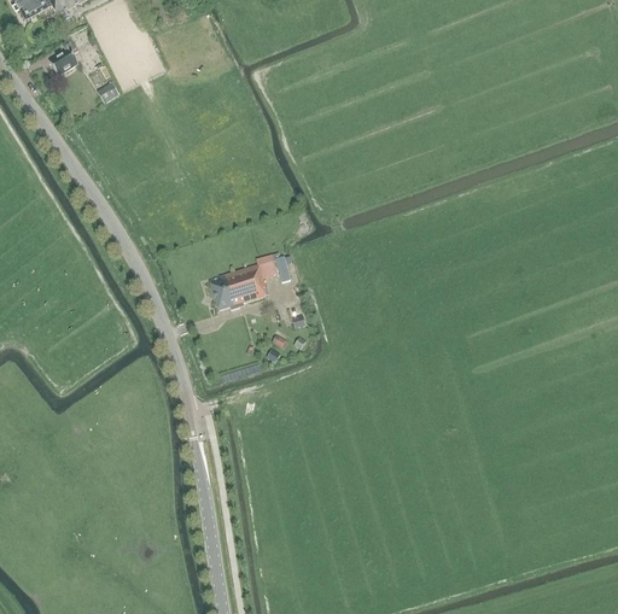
[(13,0),(25,21),(48,7),(47,7),(52,5),(57,13),(81,0),(13,0)]
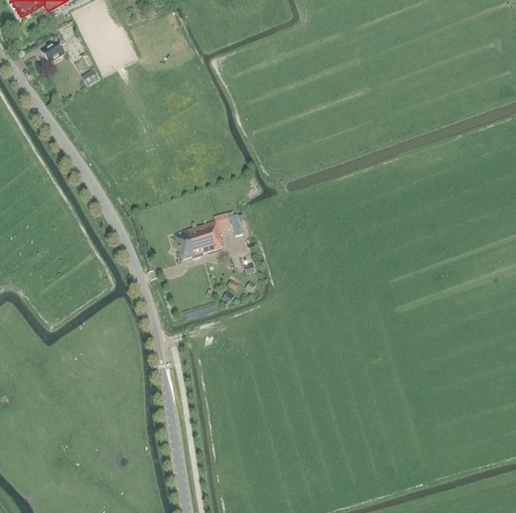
[(59,45),(66,41),(59,31),(51,36),(55,42),(46,47),(47,48),(41,51),(48,62),(65,52),(59,45)]
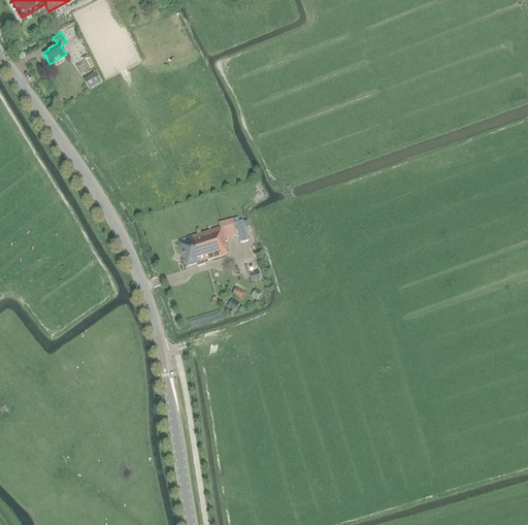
[(101,79),(95,69),(83,76),(89,88),(101,79)]
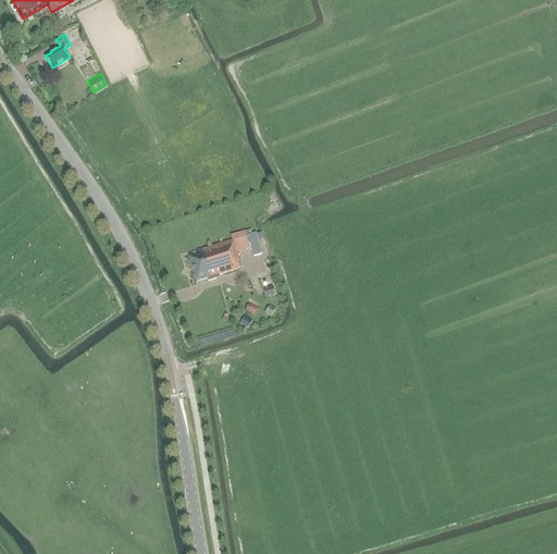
[(250,226),(244,229),(245,233),(247,232),(254,254),(261,251),(258,238),(263,236),(261,230),(256,231),(256,230),(252,231),(250,226)]
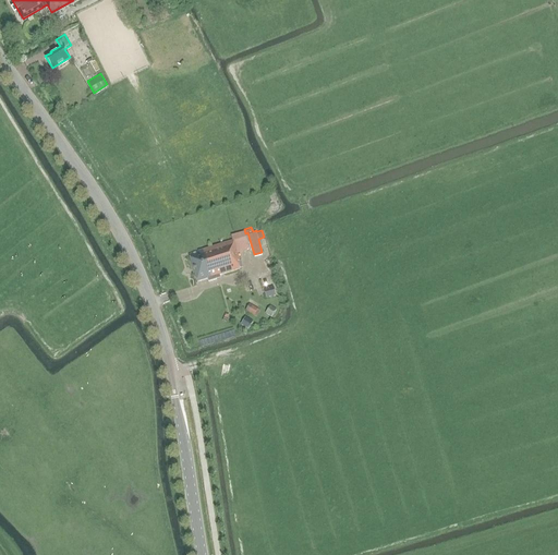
[(231,232),(232,239),(237,251),(250,246),(246,234),(245,233),(244,229),(231,232)]
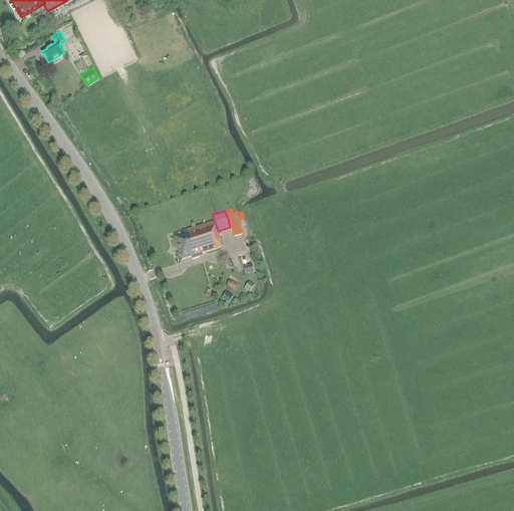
[(220,238),(218,231),(214,220),(189,227),(189,229),(184,231),(183,229),(174,232),(182,257),(191,254),(192,257),(203,254),(202,251),(220,245),(218,239),(220,238)]
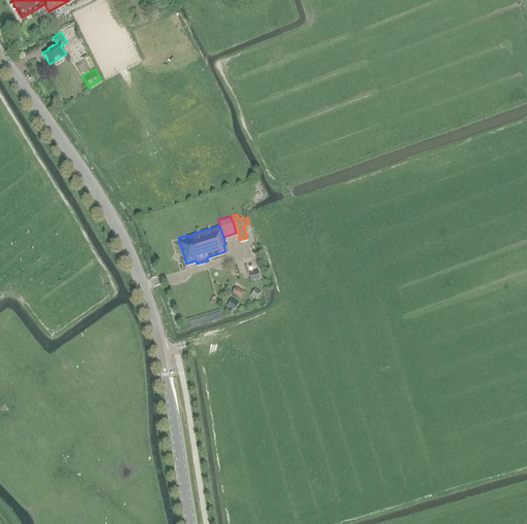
[(259,276),(257,268),(248,270),(250,279),(259,276)]
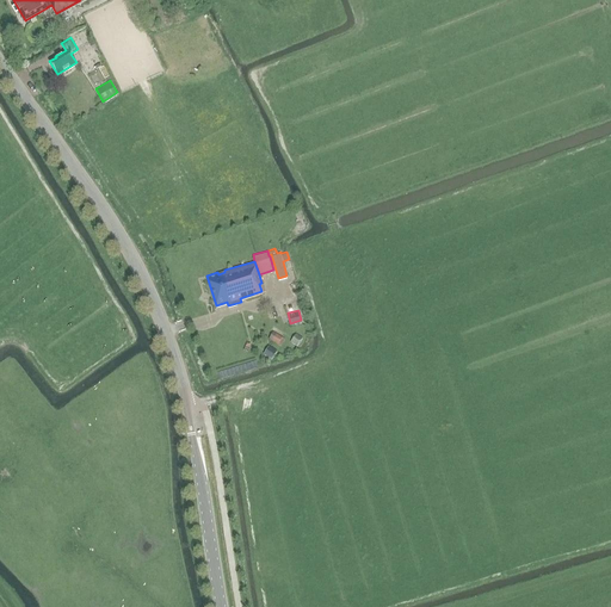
[(288,339),(272,329),(267,338),(277,342),(277,341),(283,346),(288,339)]
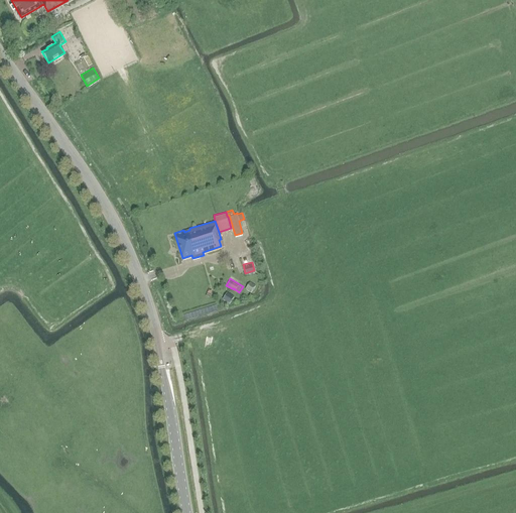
[(255,283),(249,279),(244,286),(250,290),(255,283)]
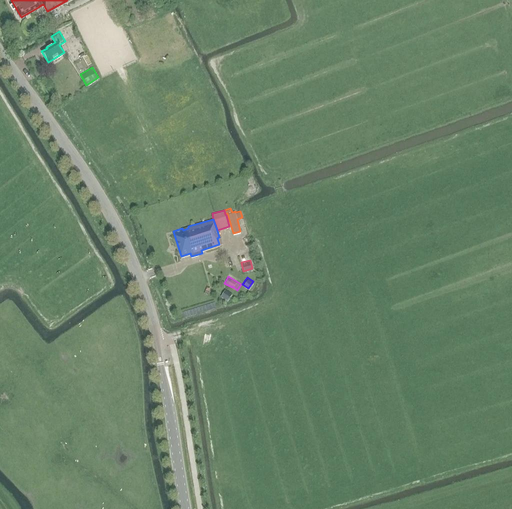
[(231,293),(224,288),(220,296),(227,300),(231,293)]
